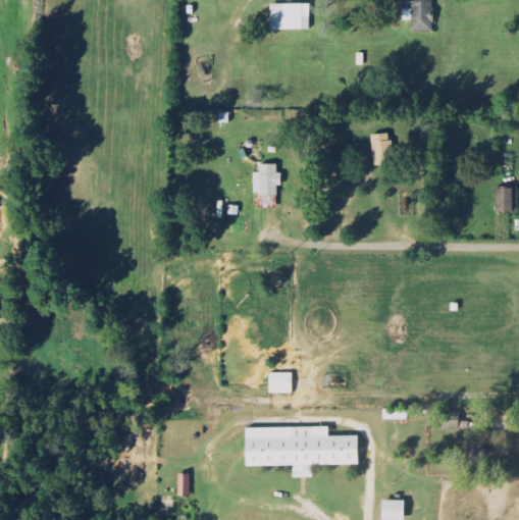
[(395,0),(395,7),(402,7),(401,19),(410,19),(410,30),(431,31),(432,0),(395,0)]
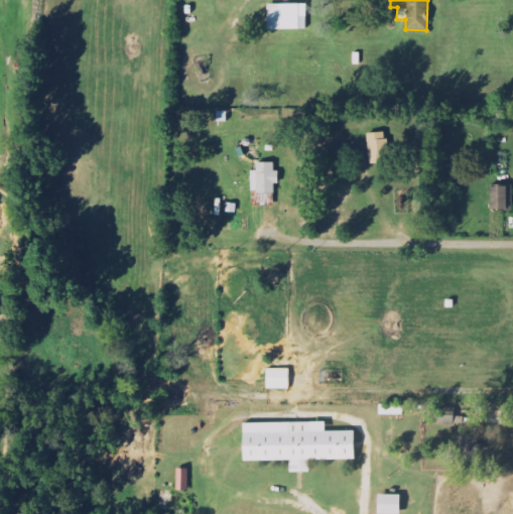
[(266,28),(304,28),(305,3),(266,3),(266,28)]
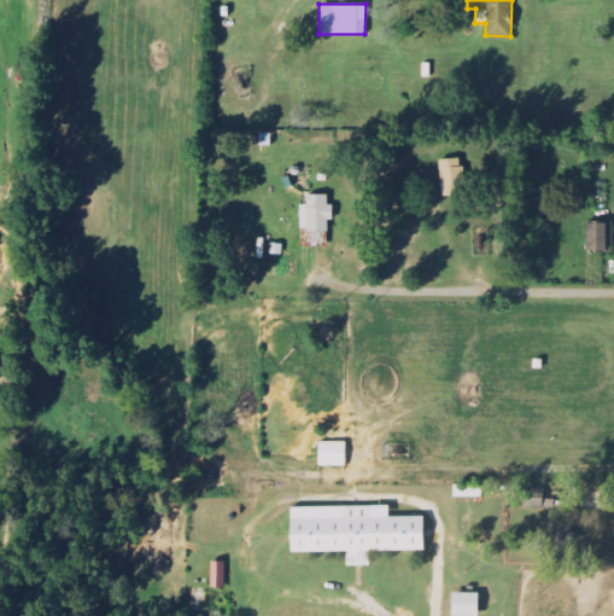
[(462,195),(461,157),(438,158),(439,196),(462,195)]
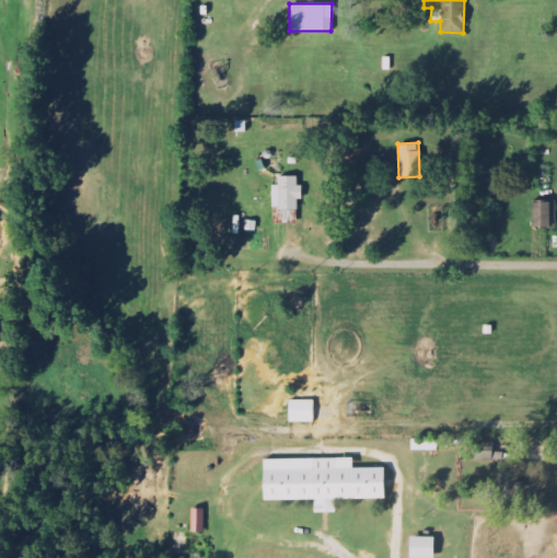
[(270,184),(271,208),(296,208),(296,199),(301,198),(301,184),(297,184),(296,175),(277,176),(277,184),(270,184)]
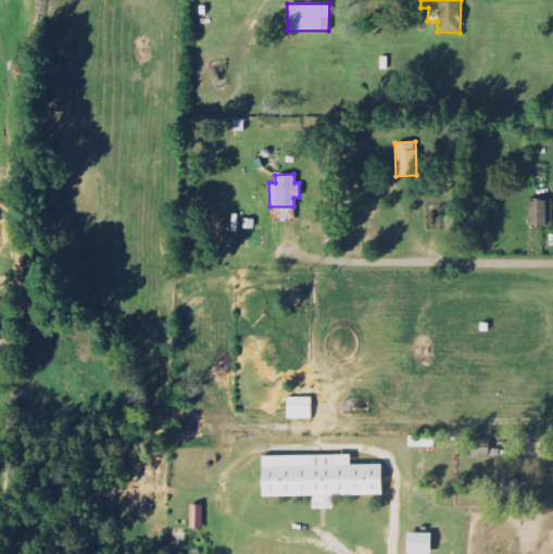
[(550,227),(551,199),(528,199),(528,226),(550,227)]
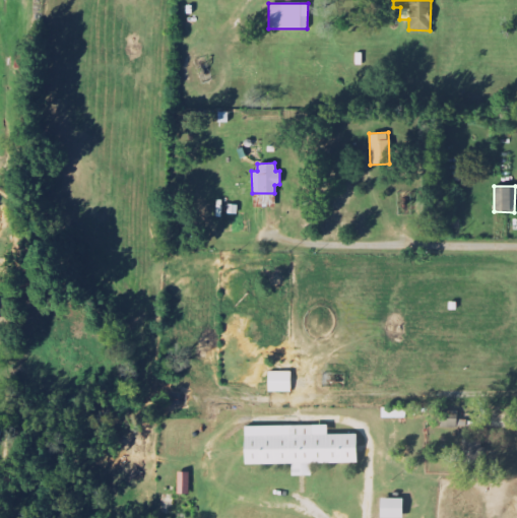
[(268,392),(291,391),(291,371),(267,371),(268,392)]
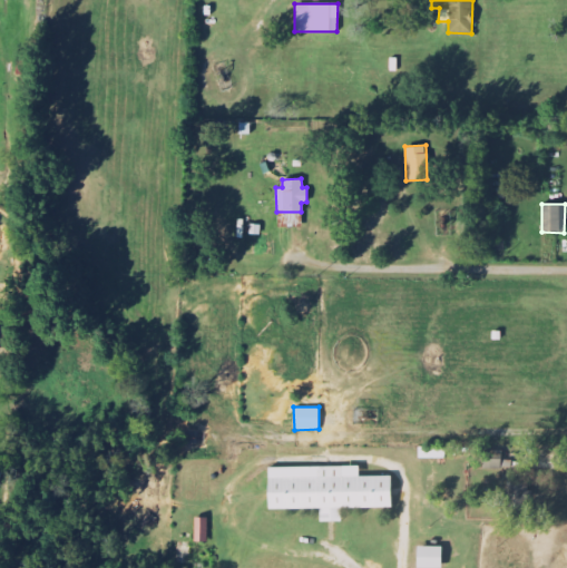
[(445,458),(445,447),(418,447),(418,458),(445,458)]
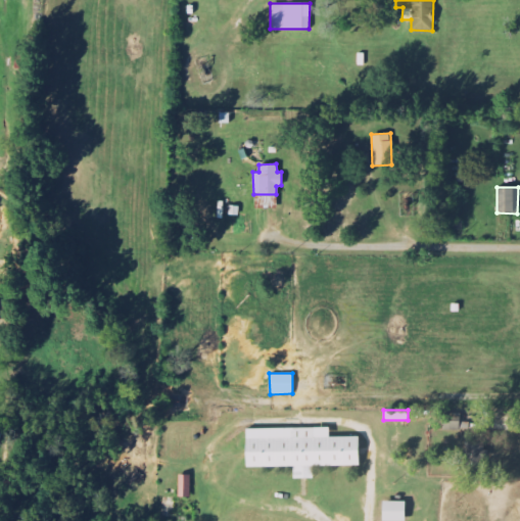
[(358,436),(328,436),(328,427),(246,428),(246,467),(292,466),(292,478),(312,478),(312,466),(359,465),(358,436)]
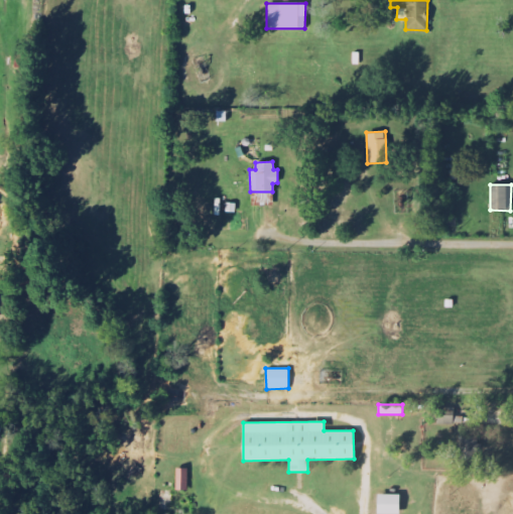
[(186,490),(187,468),(175,468),(175,490),(186,490)]
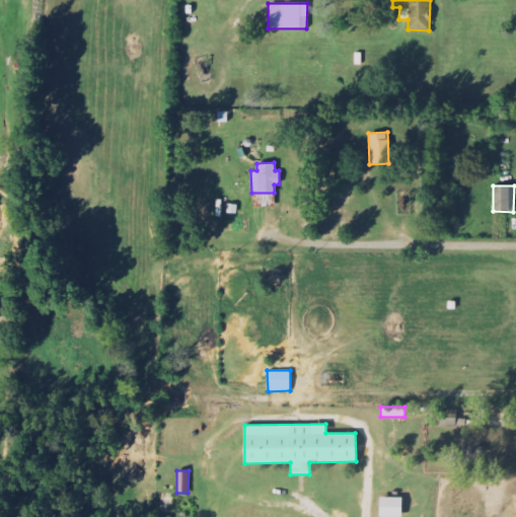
[(383,516),(401,516),(401,497),(379,497),(379,516),(383,516)]
